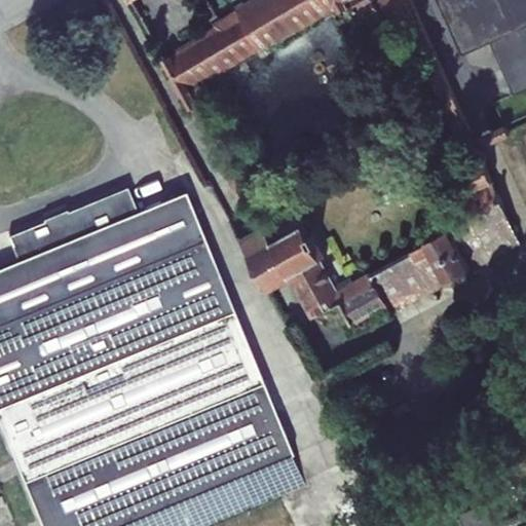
[(247,0),(246,0),(242,0),(236,4),(238,7),(220,19),(219,19),(215,22),(217,27),(164,58),(190,108),(240,201),(253,195),(202,103),(215,96),(208,81),(246,61),(258,52),(337,8),(339,12),(350,6),(347,1),(348,0),(353,0),(365,20),(377,12),(388,34),(408,24),(454,134),(441,141),(445,149),(472,135),(411,0),(247,0)]
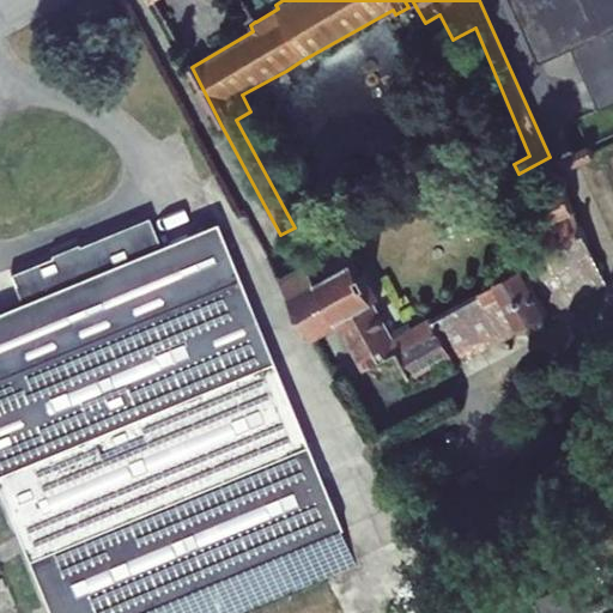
[(612,0),(513,0),(541,62),(575,47),(601,108),(612,102),(612,0)]
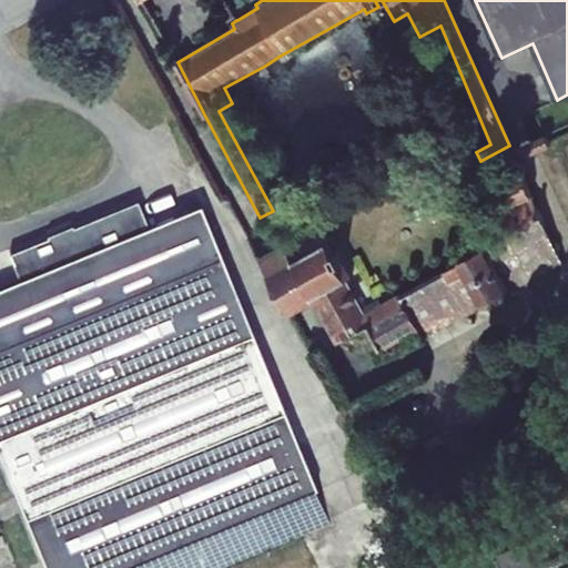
[(540,137),(513,148),(518,160),(544,150),(540,137)]
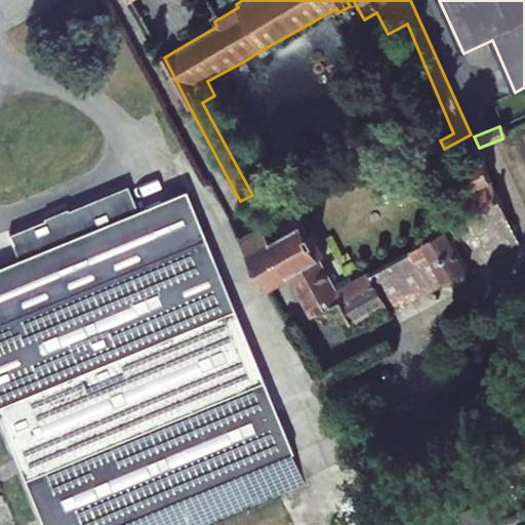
[(457,238),(473,268),(520,242),(485,161),(466,169),(474,189),(466,191),(472,205),(473,208),(472,210),(472,213),(468,219),(473,230),(457,238)]
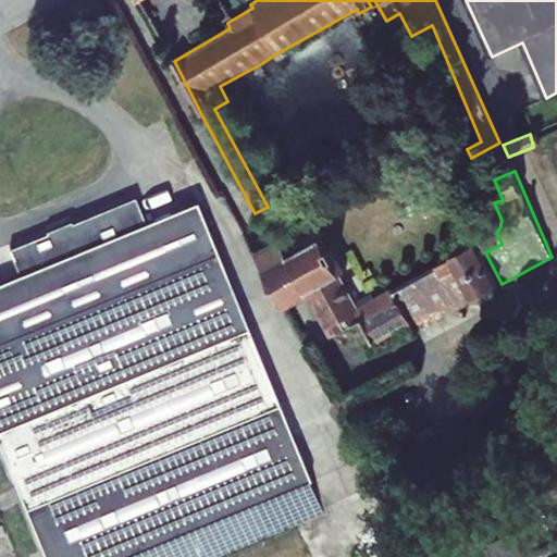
[(0,281),(0,442),(36,528),(25,532),(35,553),(44,548),(47,556),(218,556),(323,514),(308,479),(310,478),(197,200),(146,222),(136,196),(72,222),(71,220),(47,230),(48,232),(11,247),(20,272),(0,281)]
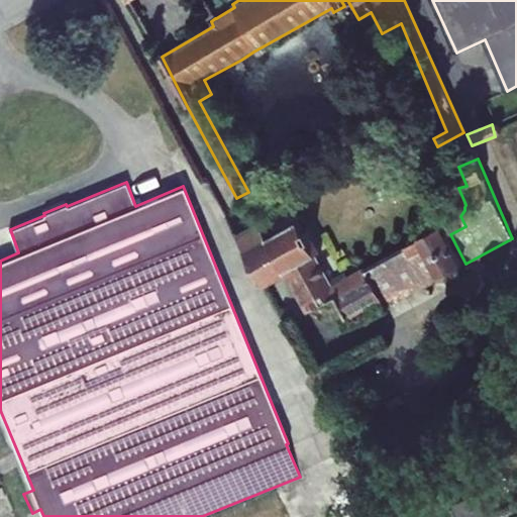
[(427,247),(442,277),(466,264),(450,234),(466,226),(460,216),(445,225),(443,222),(419,236),(420,238),(405,246),(410,256),(427,247)]
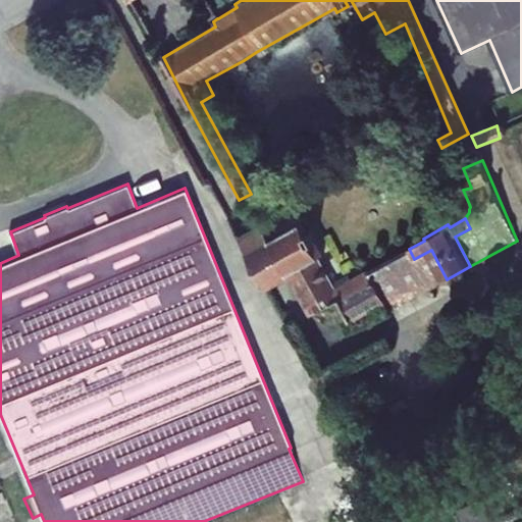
[(414,259),(409,249),(352,278),(349,274),(334,282),(319,256),(325,252),(318,240),(312,243),(301,223),(271,239),(262,222),(239,236),(268,290),(289,277),(310,316),(341,298),(375,278),(386,302),(390,310),(447,279),(431,250),(414,259)]
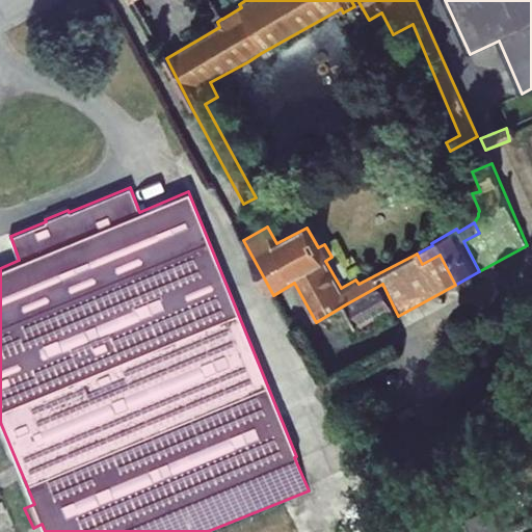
[(382,284),(347,303),(358,327),(394,308),(382,284)]
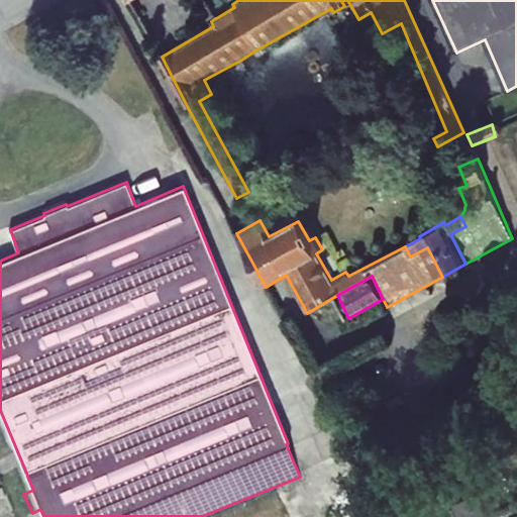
[(495,485),(454,503),(459,516),(492,516),(490,510),(503,505),(495,485)]
